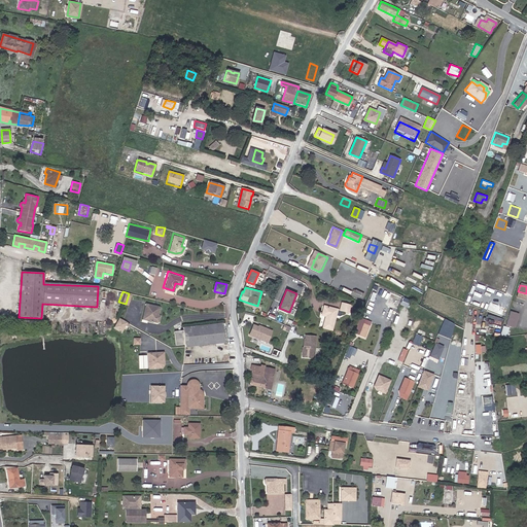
[(405,296),(401,304),(410,307),(413,301),(405,296)]
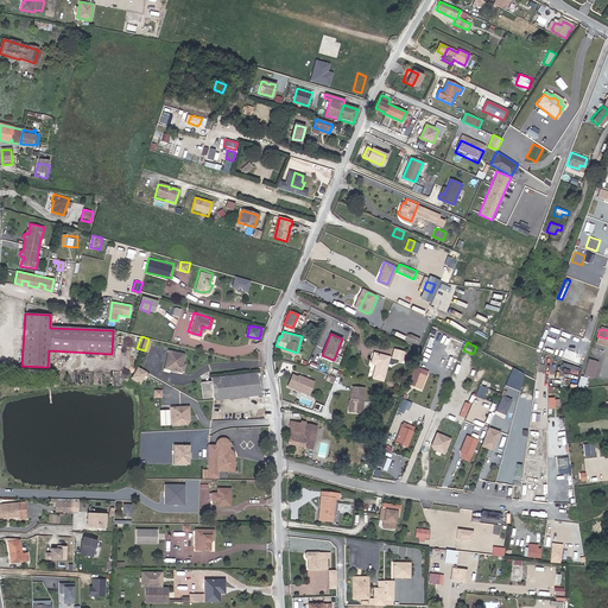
[(393,346),(391,354),(400,356),(403,348),(393,346)]
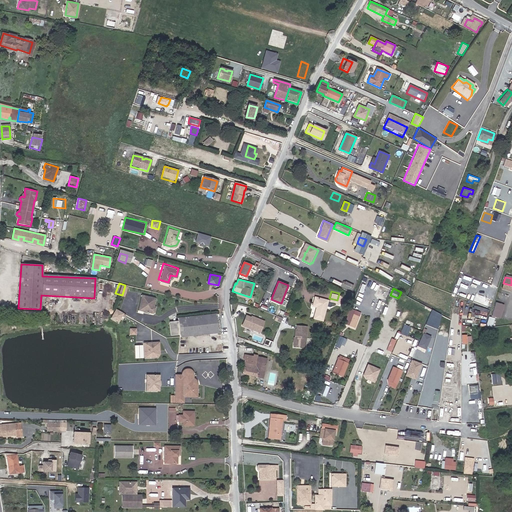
[(150,297),(148,296),(138,293),(133,309),(145,312),(147,306),(147,305),(146,304),(146,302),(148,303),(150,297)]
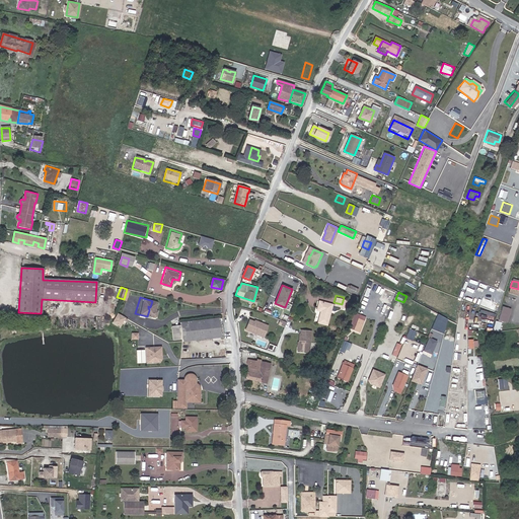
[(325,322),(330,301),(318,298),(315,308),(318,308),(315,320),(325,322)]
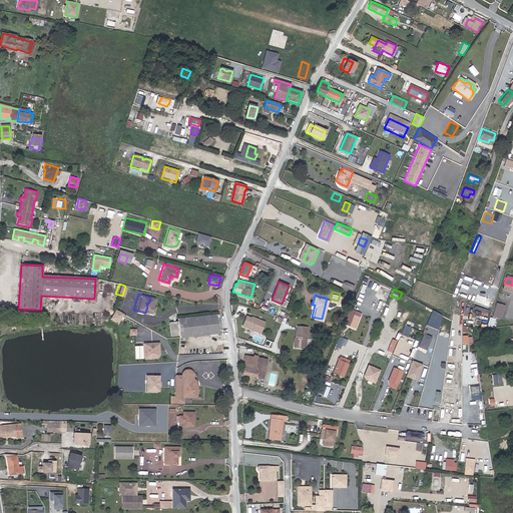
[(492,316),(500,319),(505,305),(497,303),(492,316)]
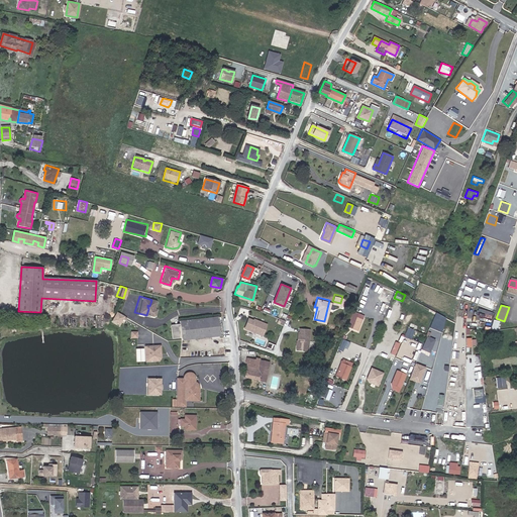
[(119,326),(123,318),(115,314),(111,321),(119,326)]
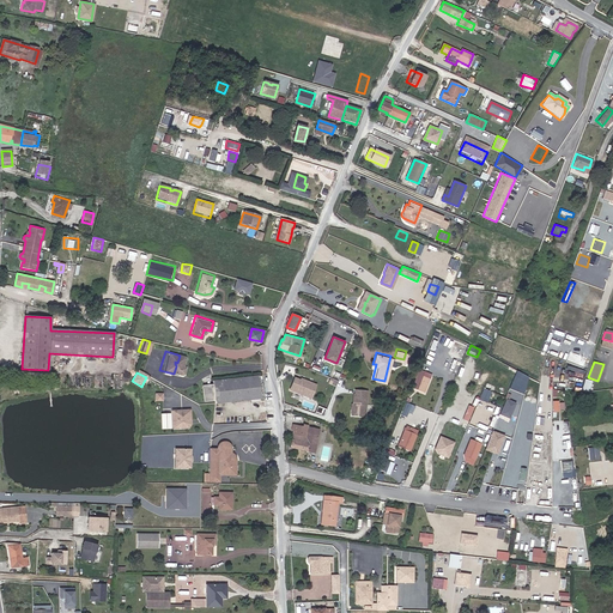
[(425,392),(431,380),(422,375),(416,388),(425,392)]
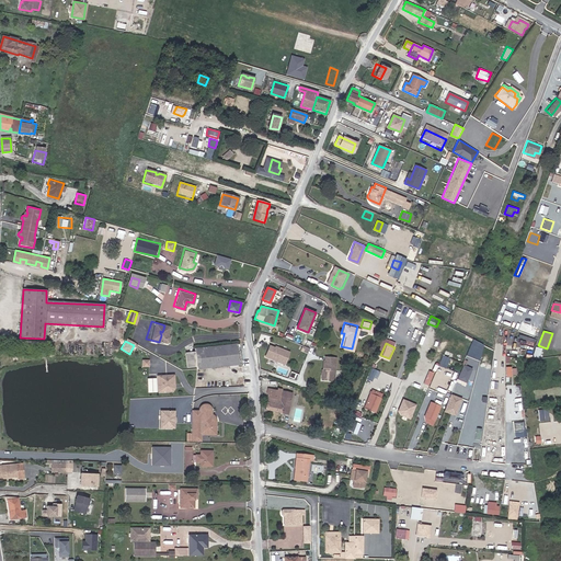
[(238,365),(236,344),(195,348),(195,352),(185,353),(187,367),(196,367),(197,369),(238,365)]
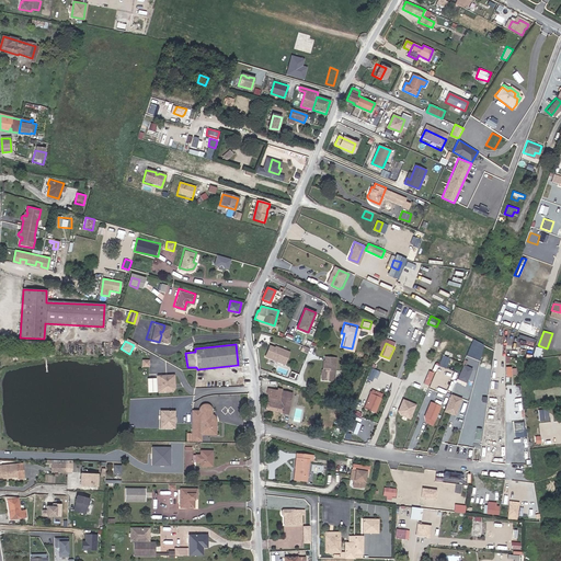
[(272,346),(268,345),(264,355),(284,363),(288,352),(281,348),(279,350),(272,346)]
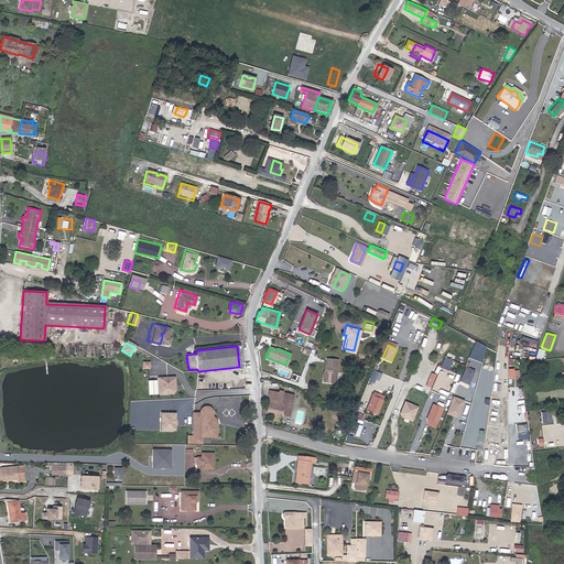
[(324,356),(323,368),(322,379),(334,380),(336,357),(324,356)]
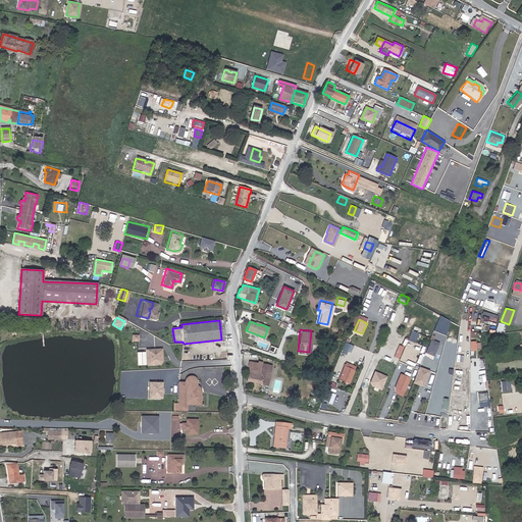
[(409,340),(416,343),(420,332),(413,329),(409,340)]
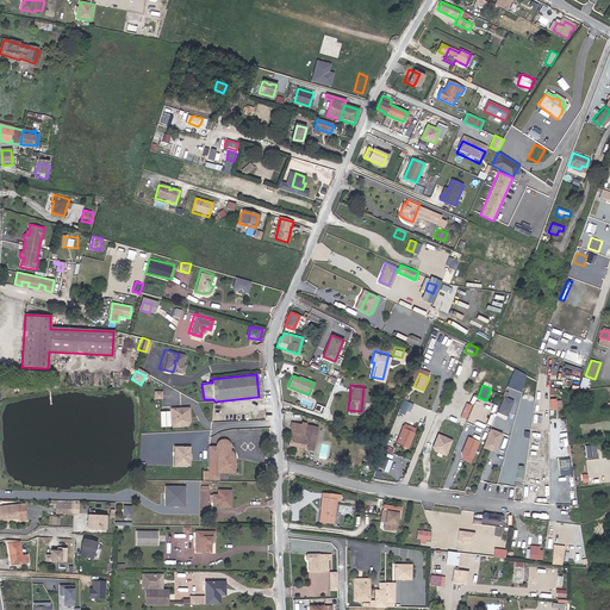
[(509,415),(510,411),(514,412),(518,402),(506,396),(499,411),(509,415)]
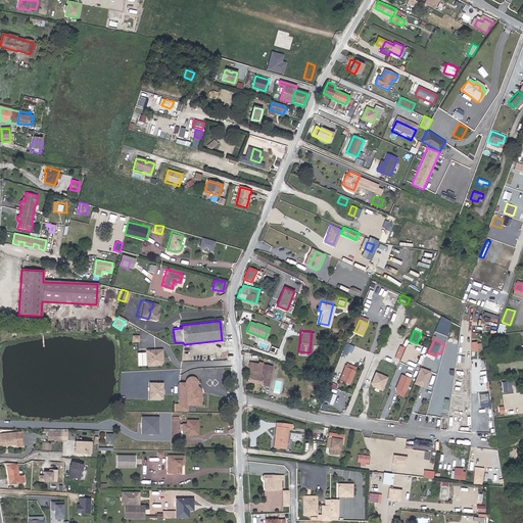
[(472,350),(482,349),(482,341),(472,342),(472,350)]
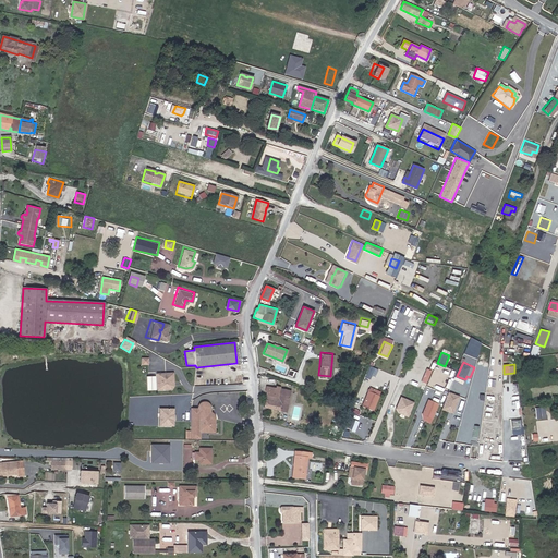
[(366,377),(372,379),(374,372),(377,373),(379,368),(372,365),(366,377)]
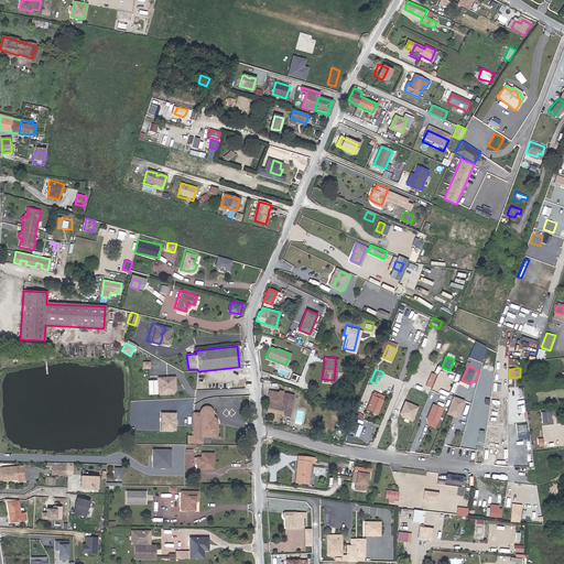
[(433,371),(426,384),(432,387),(438,375),(433,371)]
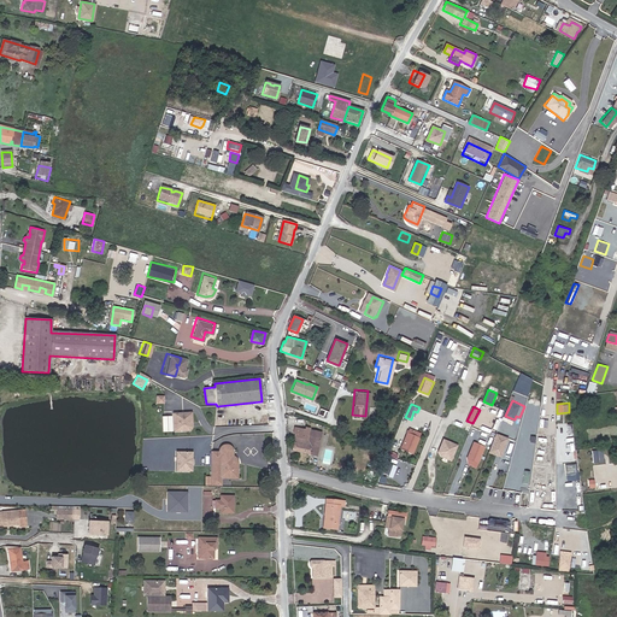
[(188,412),(172,412),(172,430),(182,430),(182,428),(183,428),(188,423),(188,412)]
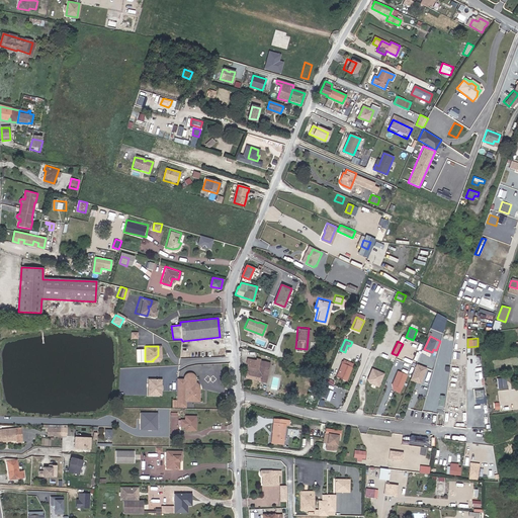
[(161,346),(158,346),(158,355),(154,359),(153,359),(153,361),(158,361),(161,359),(161,346)]
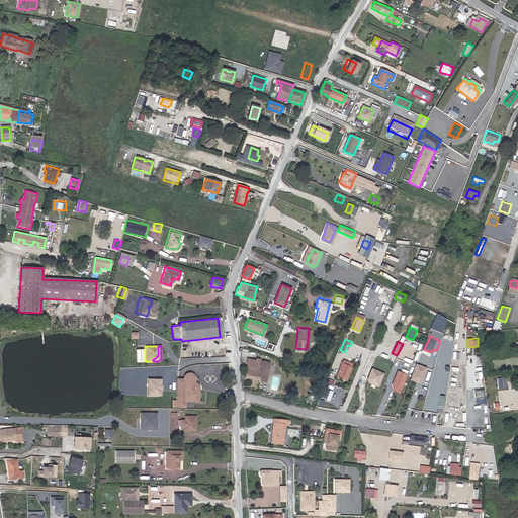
[(415,346),(413,353),(420,355),(422,349),(415,346)]
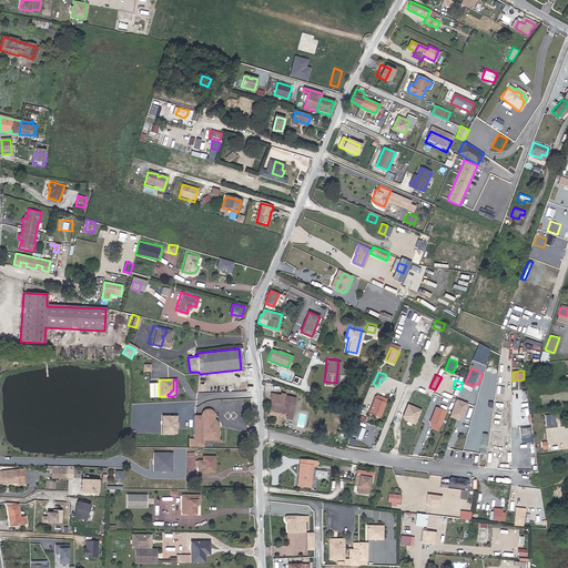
[(291,418),(296,395),(274,391),(272,401),(271,401),(270,405),(273,406),(272,409),(271,409),(270,415),(275,416),(275,415),(291,418)]
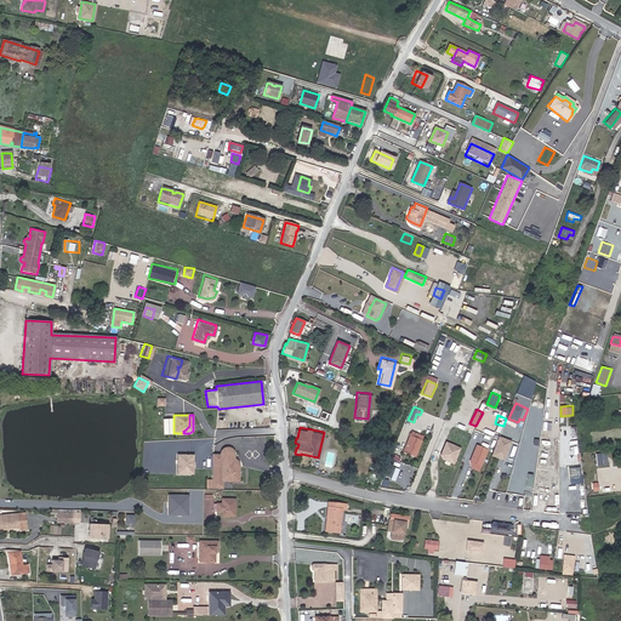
[(415,456),(422,440),(411,436),(404,451),(415,456)]
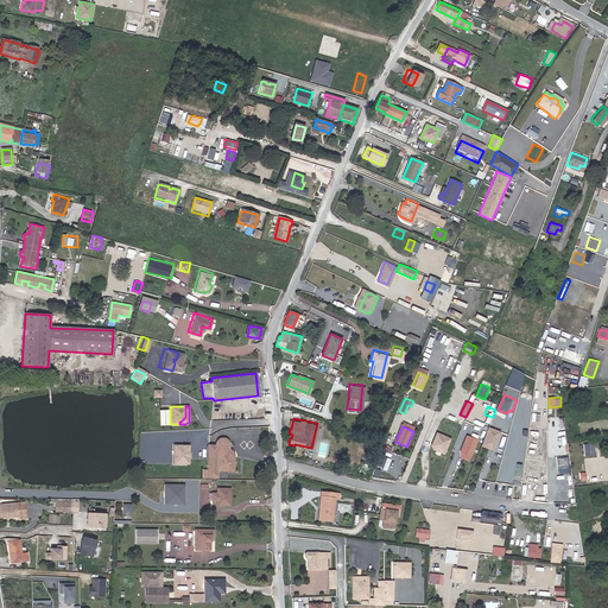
[(501,432),(492,429),(486,444),(492,448),(493,445),(495,447),(501,432)]
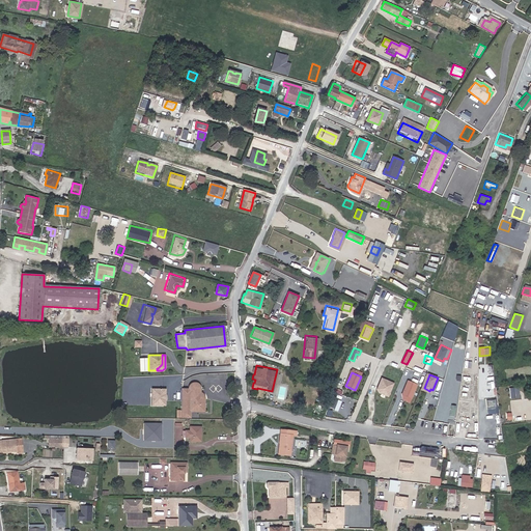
[(376,391),(390,396),(395,382),(383,376),(376,391)]
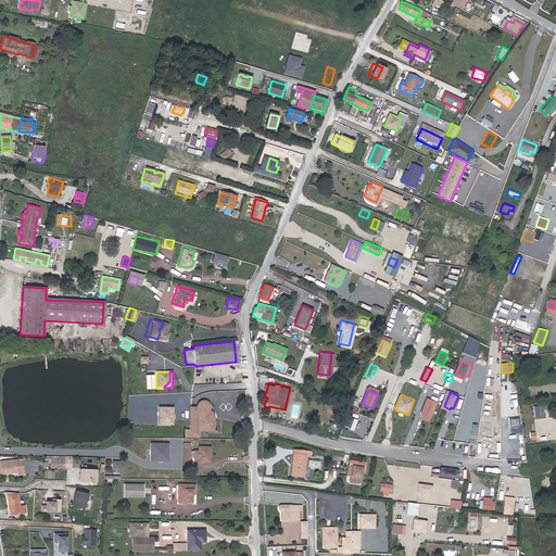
[(430,417),(436,402),(427,399),(421,409),(426,411),(424,415),(430,417)]
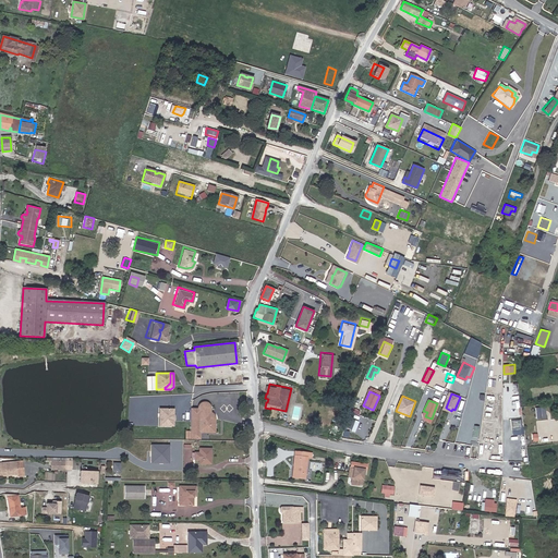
[(210,431),(210,417),(209,416),(208,415),(206,413),(206,407),(205,405),(204,404),(203,404),(201,404),(199,404),(198,405),(197,407),(197,408),(187,408),(187,438),(197,438),(197,431),(210,431)]
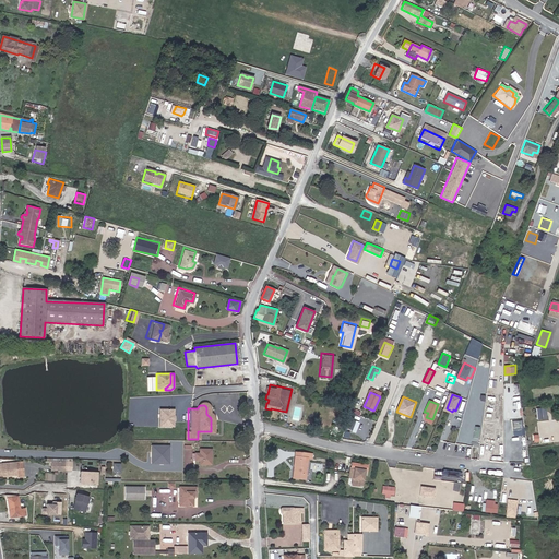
[(548,418),(548,407),(537,407),(537,418),(548,418)]
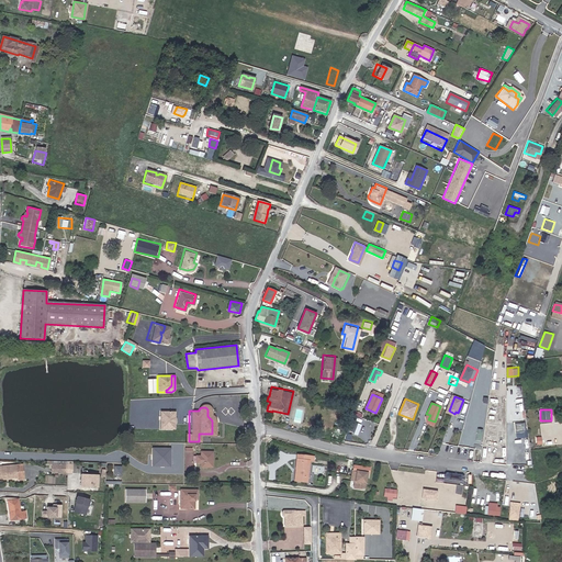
[(178,429),(178,411),(163,411),(163,429),(178,429)]
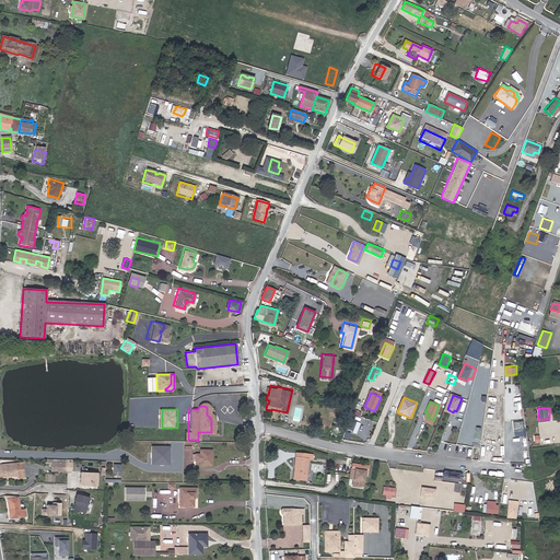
[(362,417),(360,422),(373,427),(375,421),(362,417)]
